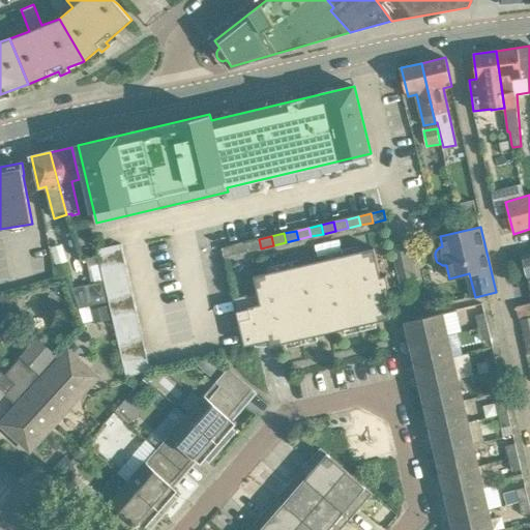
[(261,248),(259,239),(246,242),(248,251),(261,248)]
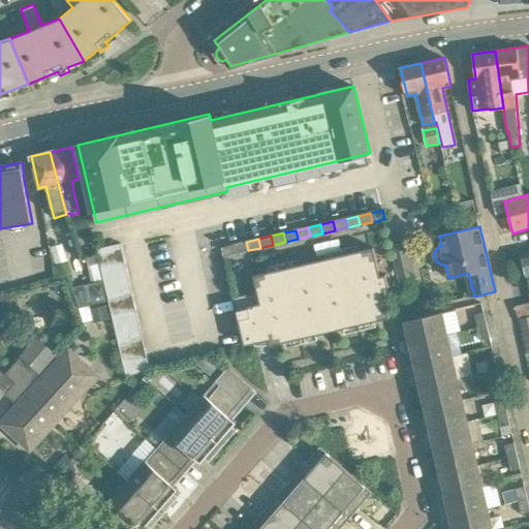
[(248,250),(246,242),(234,245),(236,253),(248,250)]
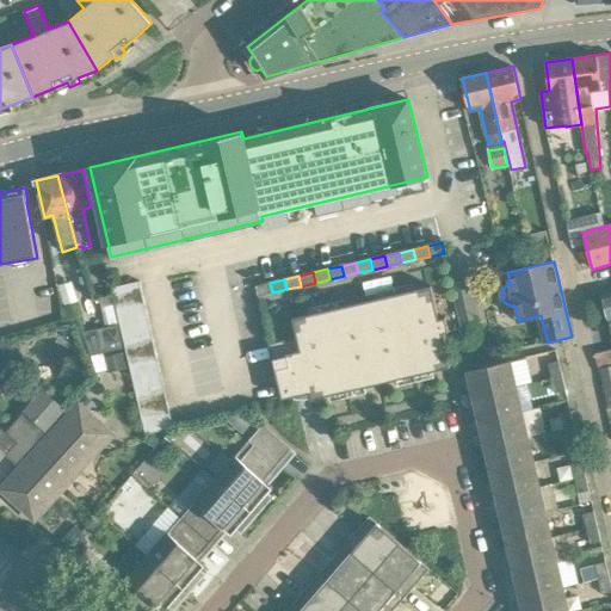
[(111,287),(115,301),(142,294),(140,281),(111,287)]
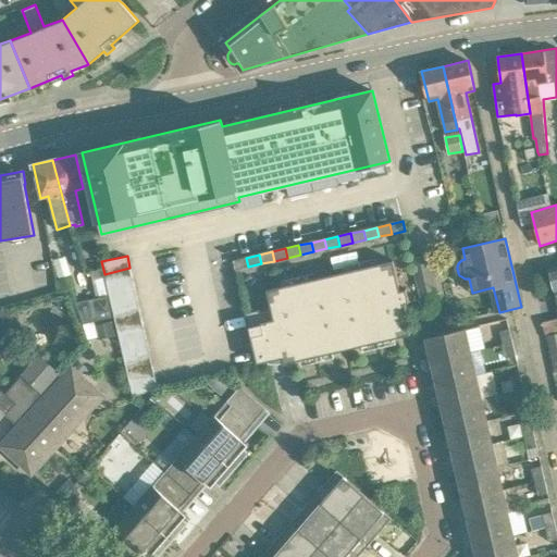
[(248,267),(246,258),(233,260),(235,270),(248,267)]
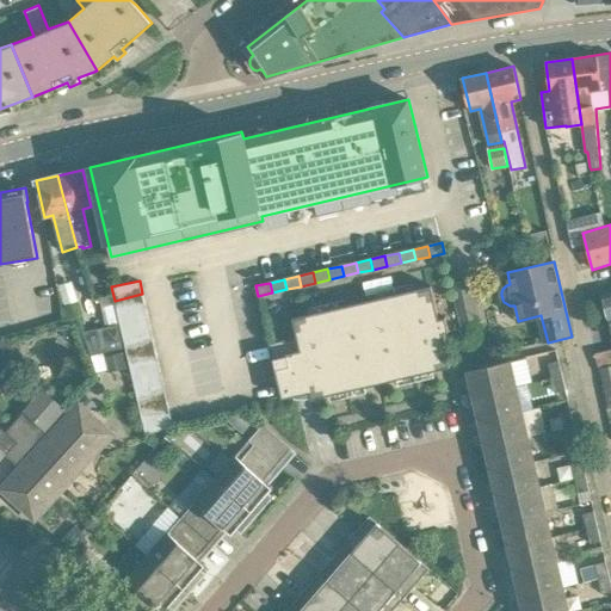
[(470,306),(466,283),(452,285),(457,309),(470,306)]
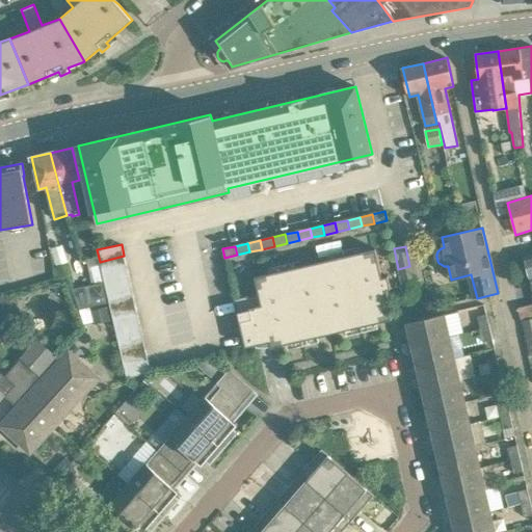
[(384,290),(391,288),(388,275),(382,276),(375,248),(345,256),(344,249),(343,250),(344,256),(287,269),(285,264),(284,264),(285,269),(255,276),(259,293),(234,298),(245,347),(258,344),(257,338),(268,335),(271,347),(301,340),(302,345),(304,345),(302,340),(361,326),(362,331),(364,331),(362,326),(392,319),(384,290)]
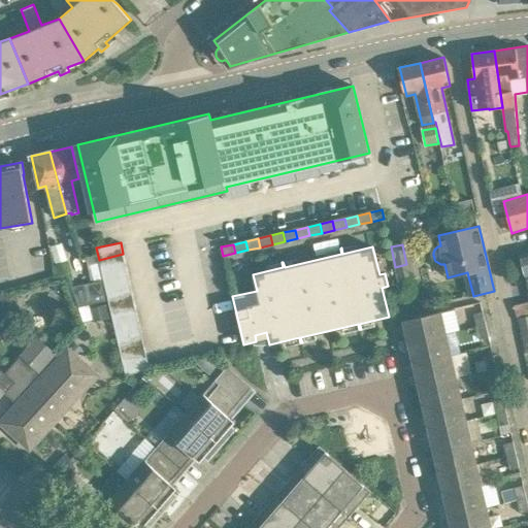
[(126,266),(123,254),(99,260),(102,271),(126,266)]
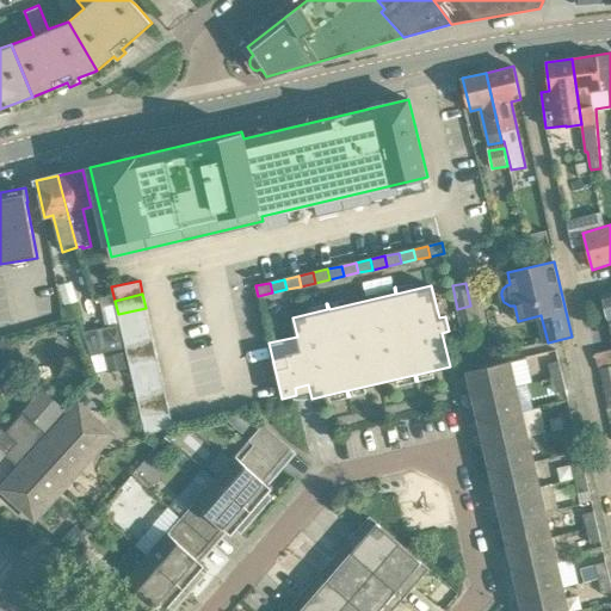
[(79,301),(65,306),(68,314),(81,310),(79,301)]
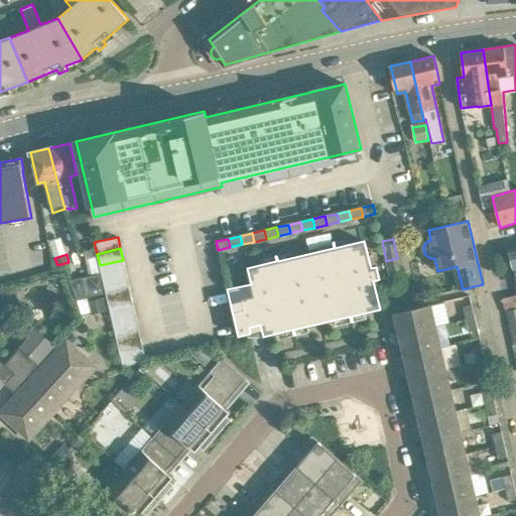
[(125,271),(123,260),(100,265),(102,276),(125,271)]
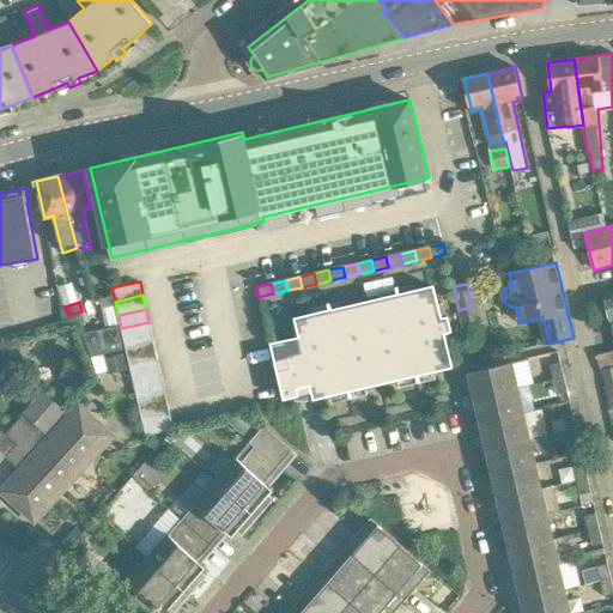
[(152,335),(149,322),(121,328),(125,341),(152,335)]
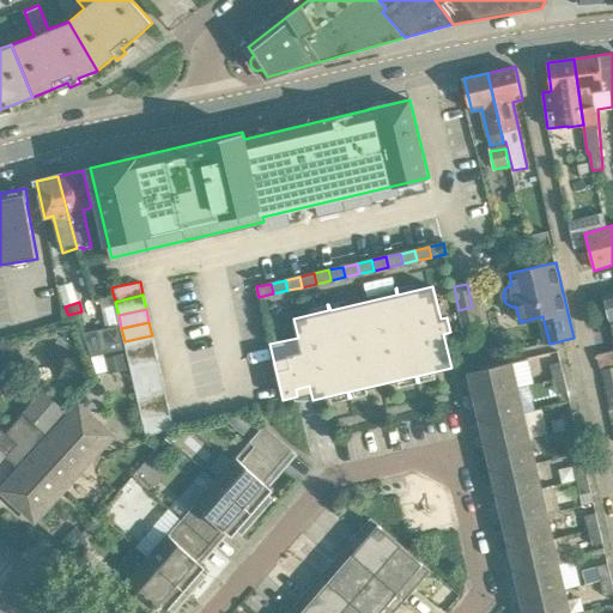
[(123,350),(119,325),(83,333),(91,356),(123,350)]
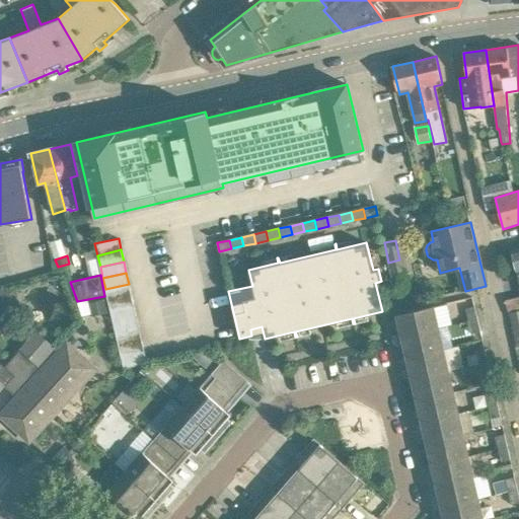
[(132,295),(129,284),(105,289),(107,300),(132,295)]
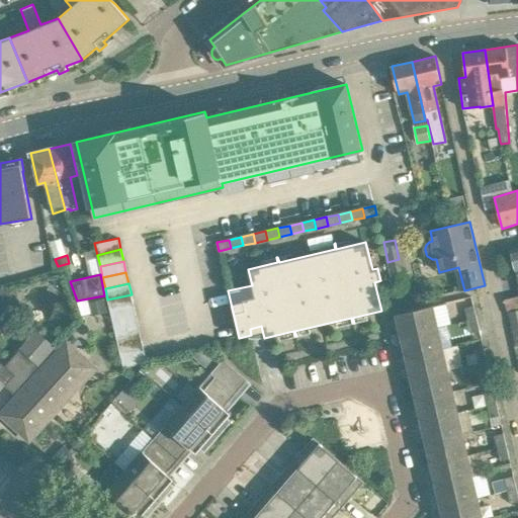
[(0,307),(10,295),(1,287),(0,288),(0,307)]
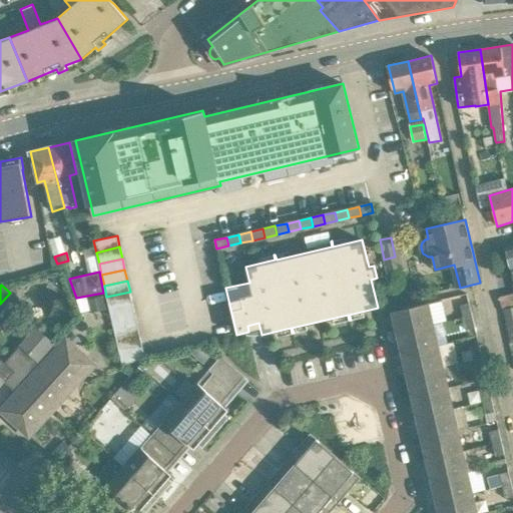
[(512,290),(498,294),(501,307),(512,303),(512,290)]
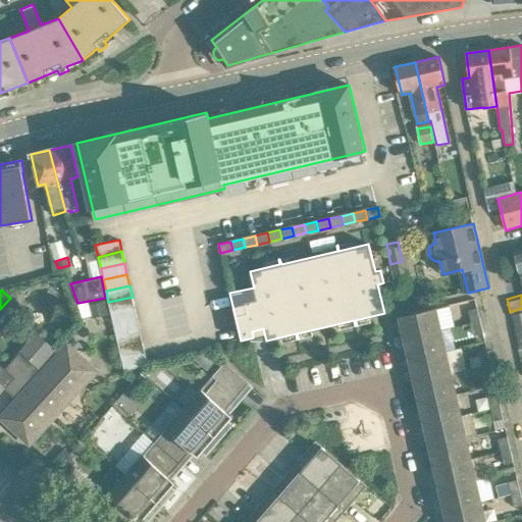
[(111,313),(135,308),(133,297),(108,302),(111,313)]
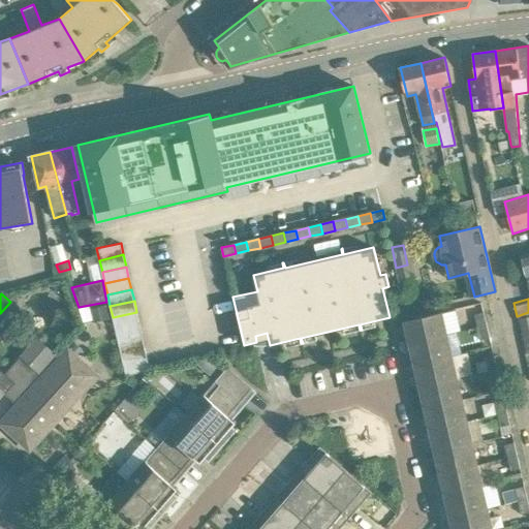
[(106,303),(92,307),(94,318),(95,320),(110,317),(106,303)]
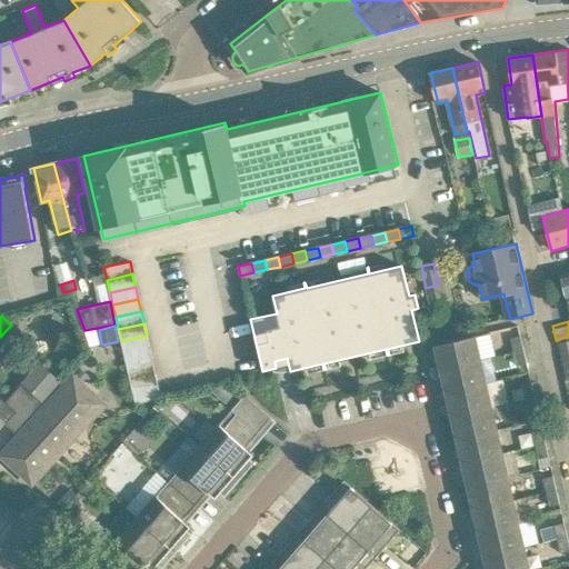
[(150,348),(147,336),(121,341),(123,353),(150,348)]
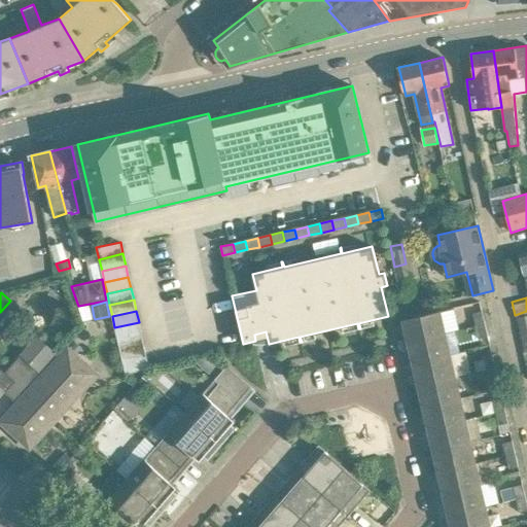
[(403,319),(409,342),(445,332),(440,311),(403,319)]
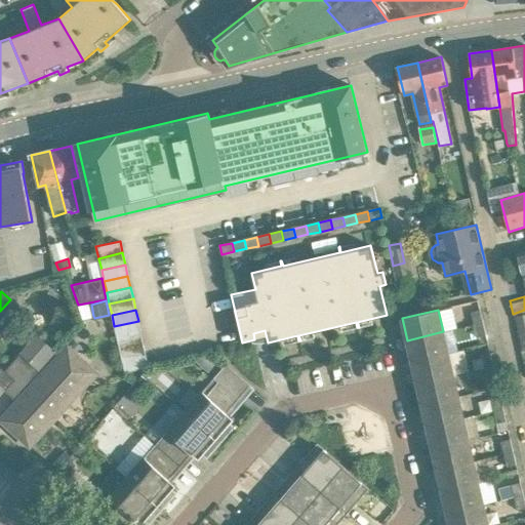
[(480,310),(471,312),(474,324),(483,322),(480,310)]
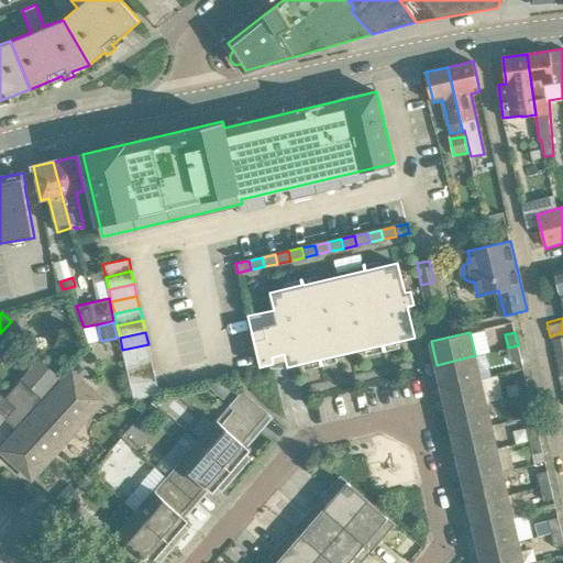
[(151,356),(148,344),(122,350),(125,363),(151,356)]
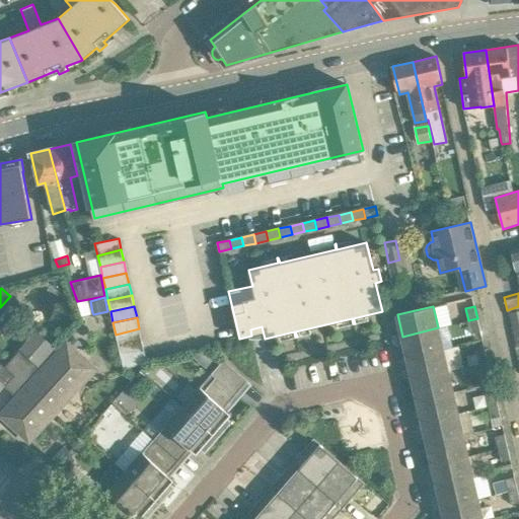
[(480,331),(477,318),(468,320),(471,334),(480,331)]
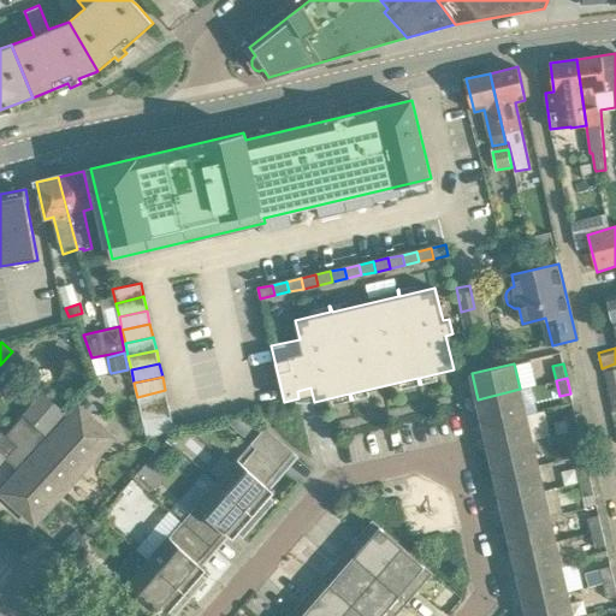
[(526,415),(520,389),(478,400),(484,425),(526,415)]
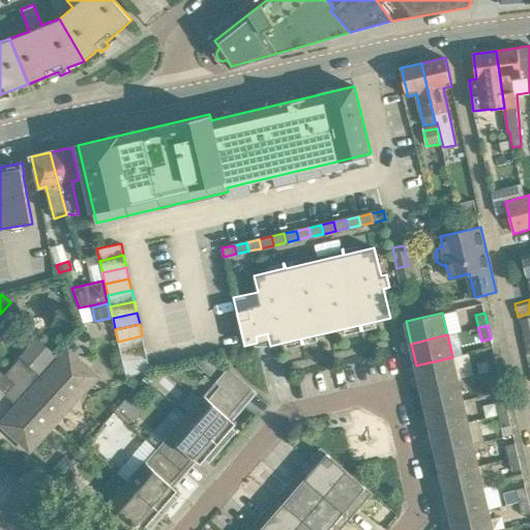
[(145,347),(142,335),(118,342),(120,353),(145,347)]
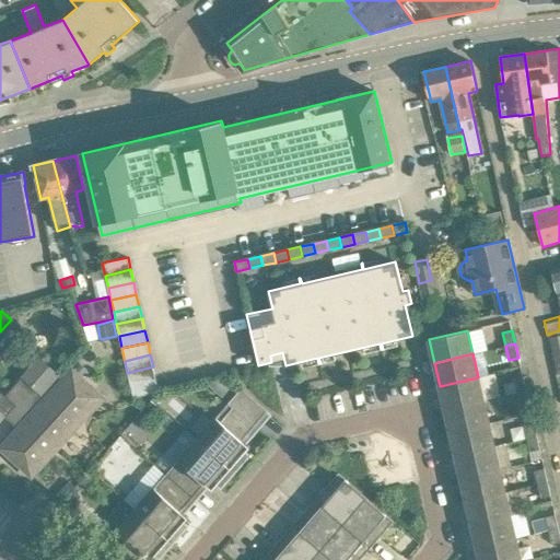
[(43,358),(24,378),(45,397),(65,376),(43,358)]
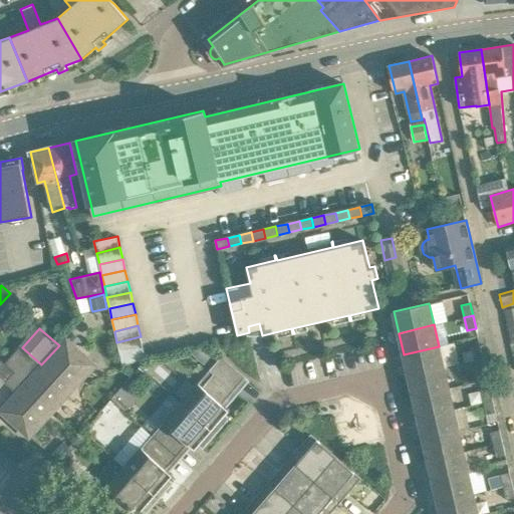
[(143,347),(141,336),(116,342),(119,353),(143,347)]
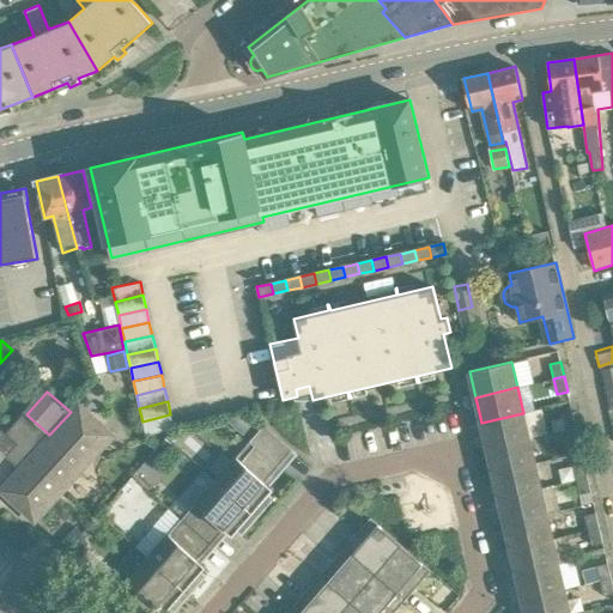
[(79,405),(1,491),(35,521),(48,507),(42,502),(84,456),(90,461),(114,436),(79,405)]
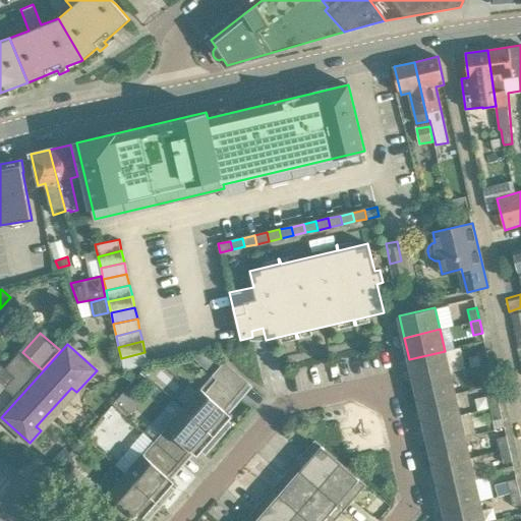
[(486,350),(477,352),(480,365),(489,363),(486,350)]
